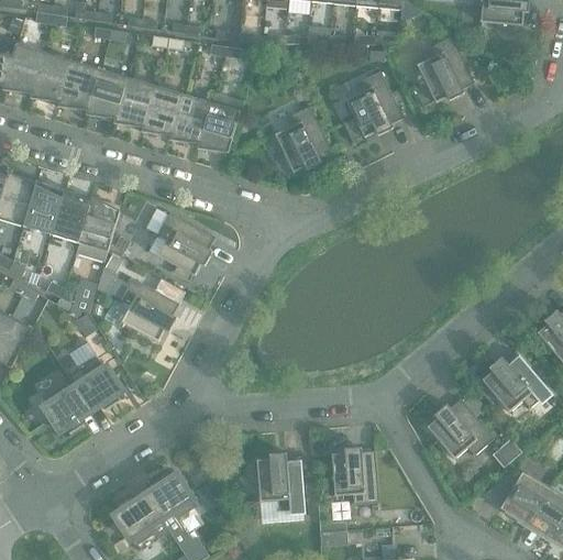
[(22,9),(23,0),(8,0),(8,7),(22,9)]
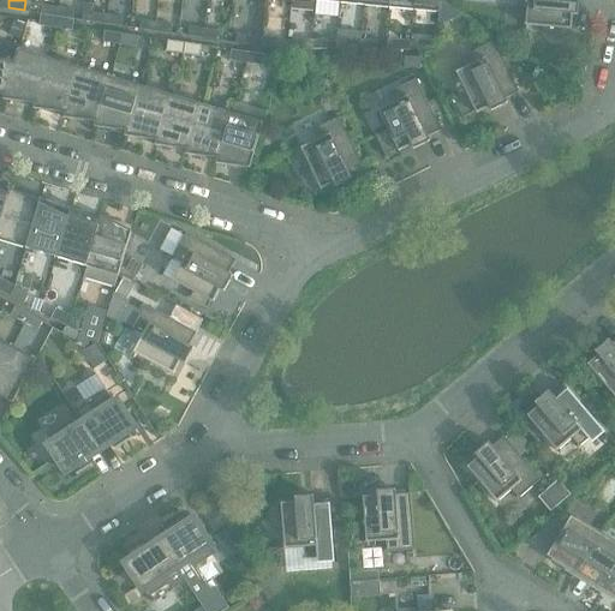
[(106,22),(107,12),(93,11),(94,1),(83,0),(82,18),(90,19),(106,22)]
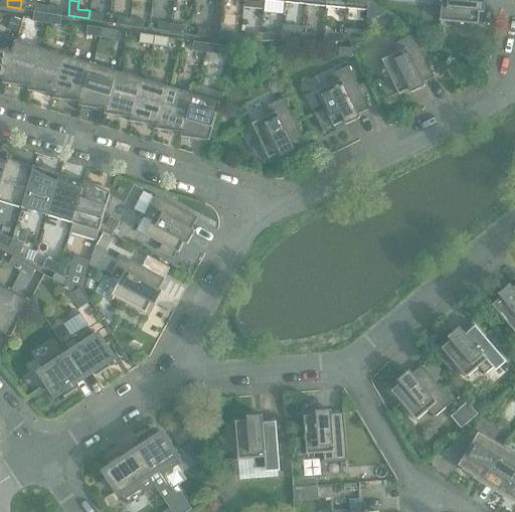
[(367,8),(367,0),(346,0),(345,6),(367,8)]
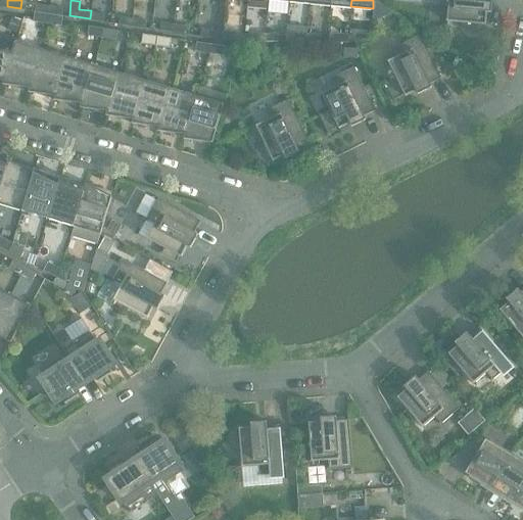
[(490,11),(491,0),(438,0),(438,3),(439,3),(440,2),(447,2),(446,19),(464,20),(464,21),(465,26),(467,29),(471,31),(475,31),(478,30),(481,27),(483,22),(485,22),(486,11),(490,11)]
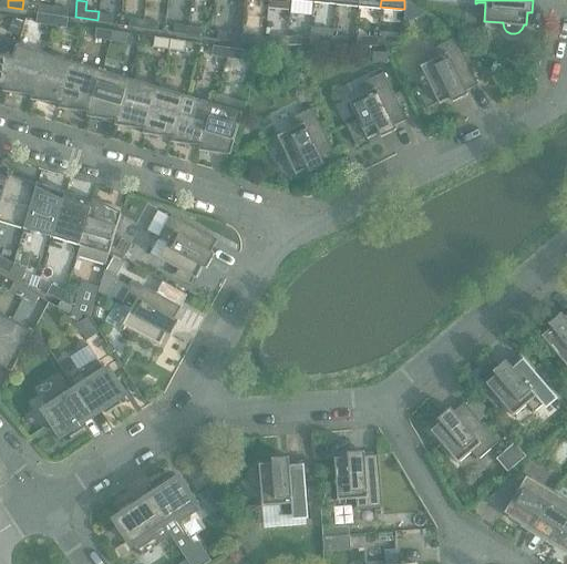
[(52,13),(53,4),(39,2),(38,11),(52,13)]
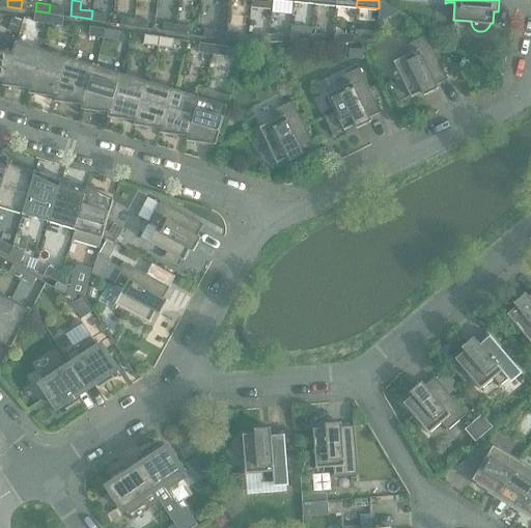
[(62,15),(63,6),(50,4),(49,12),(62,15)]
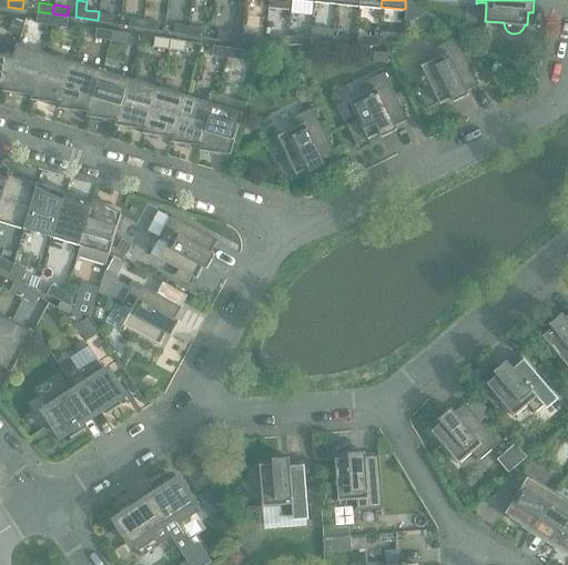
[(50,23),(52,13),(38,11),(37,11),(36,21),(50,23)]
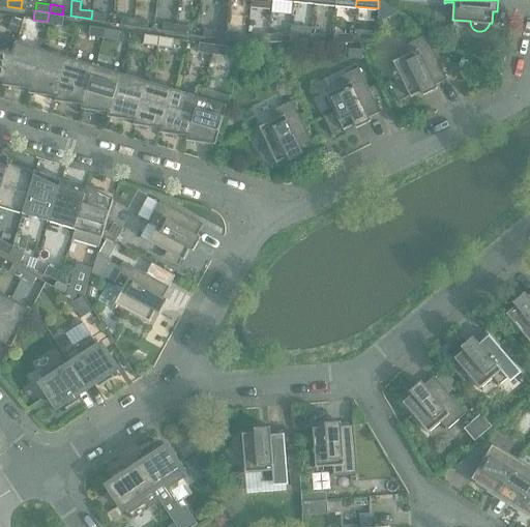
[(105,21),(106,12),(92,10),(91,19),(105,21)]
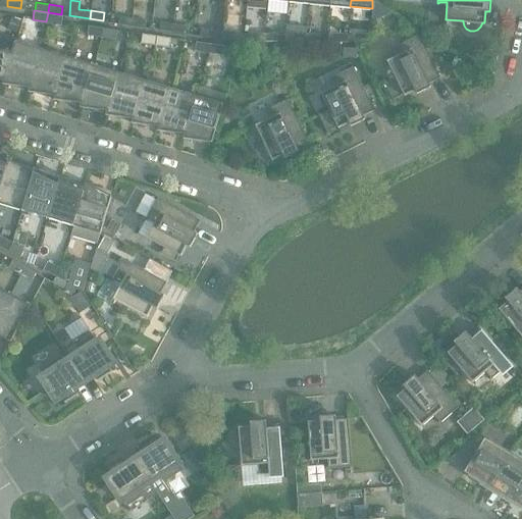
[(61,23),(62,14),(61,14),(48,12),(46,21),(61,23)]
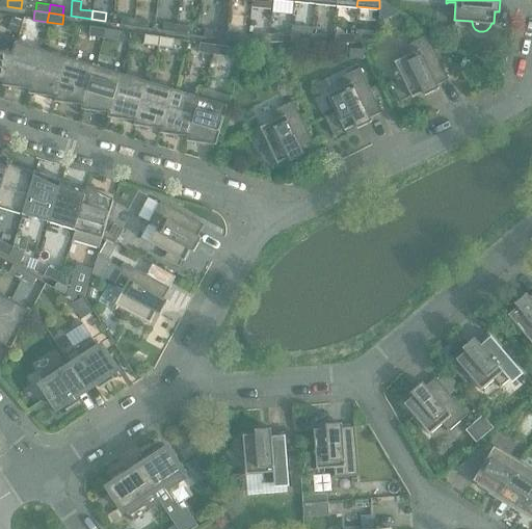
[(18,31),(21,18),(12,15),(8,29),(18,31)]
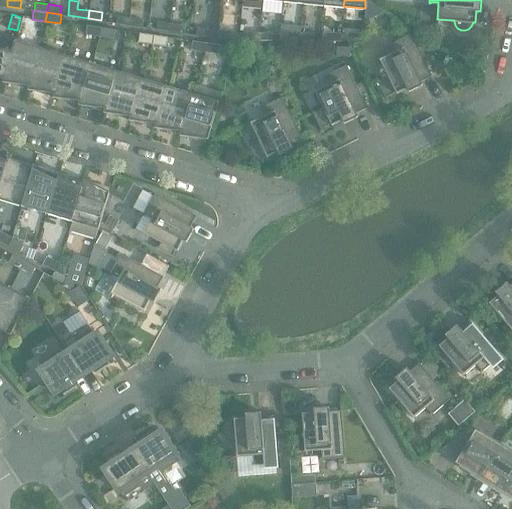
[(128,24),(129,16),(117,14),(115,22),(128,24)]
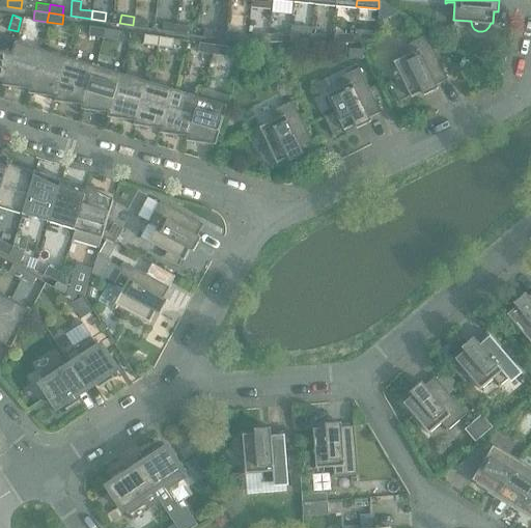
[(146,27),(147,19),(134,17),(133,25),(146,27)]
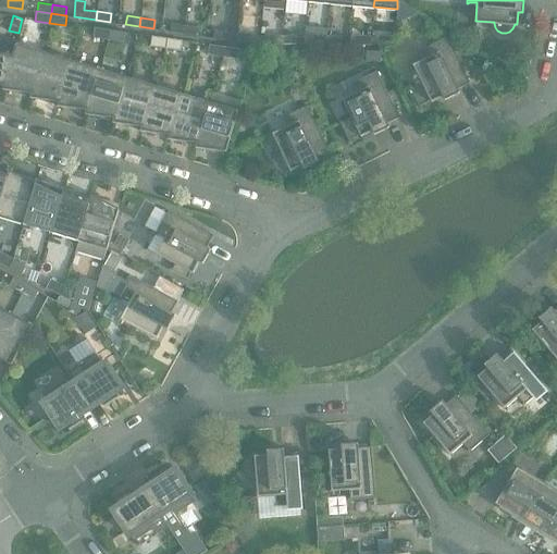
[(183,33),(185,24),(171,22),(170,31),(183,33)]
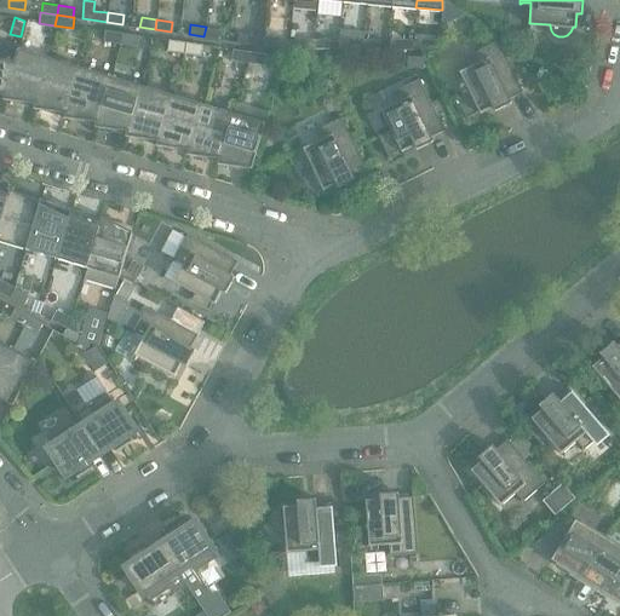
[(219,39),(222,29),(206,27),(204,36),(219,39)]
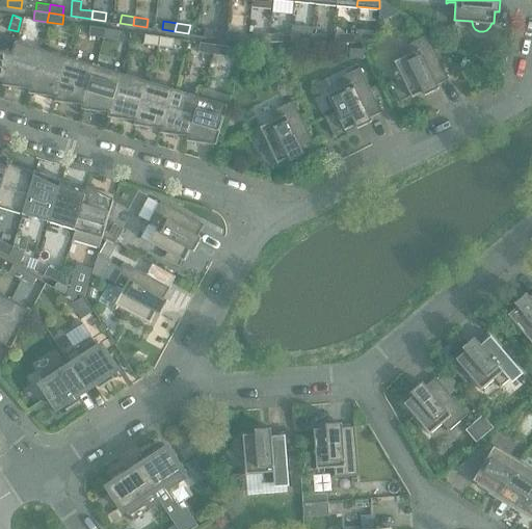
[(103,36),(104,27),(90,25),(88,34),(103,36)]
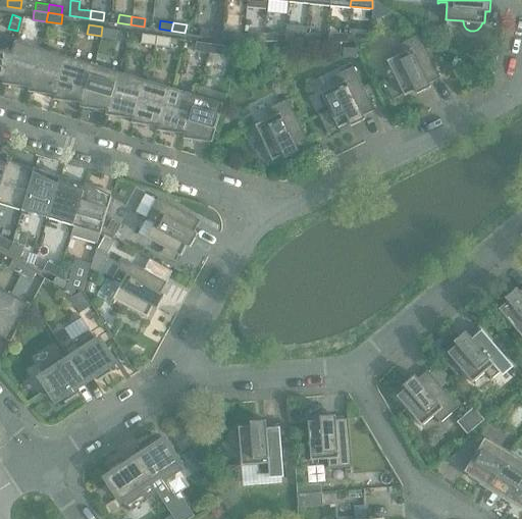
[(115,38),(116,29),(102,27),(101,36),(115,38)]
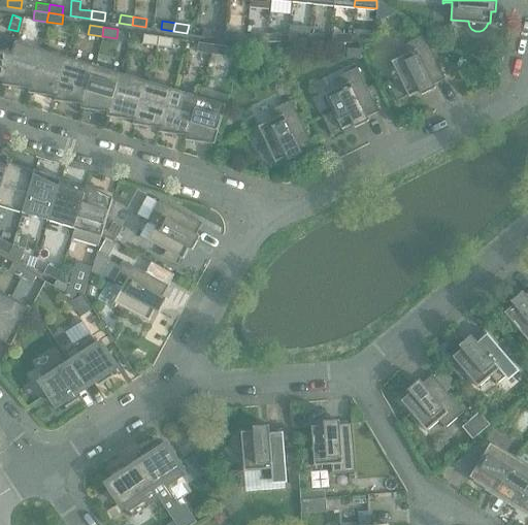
[(217,37),(219,29),(203,27),(202,35),(217,37)]
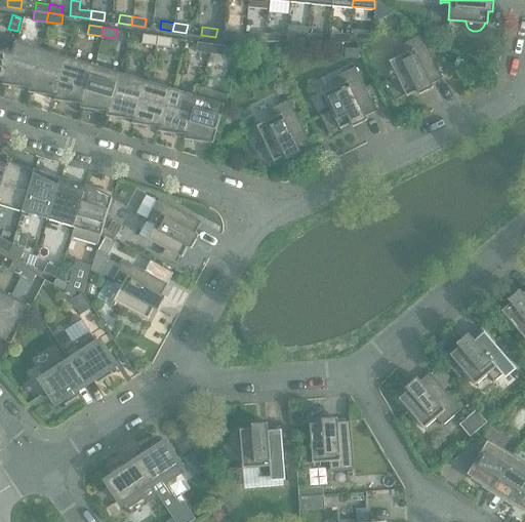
[(238,39),(238,31),(223,30),(223,38),(238,39)]
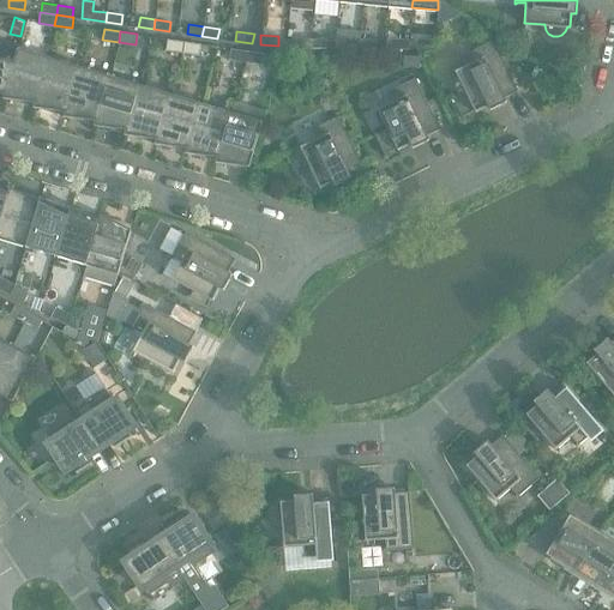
[(181,52),(184,41),(167,37),(166,49),(181,52)]
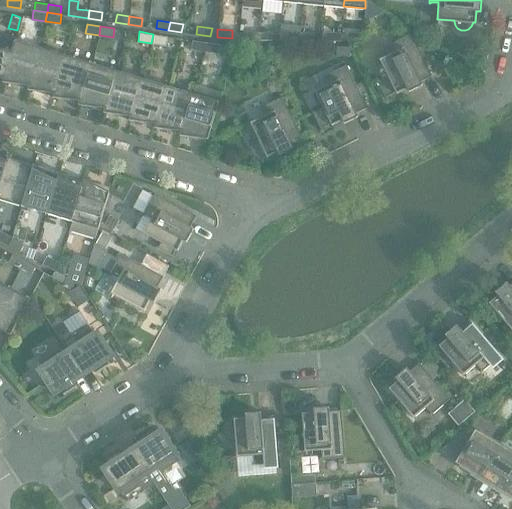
[(259,39),(259,31),(246,31),(246,39),(259,39)]
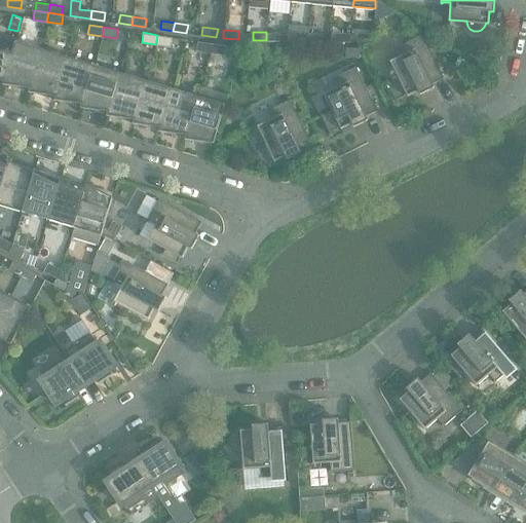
[(279,40),(279,32),(266,32),(266,40),(279,40)]
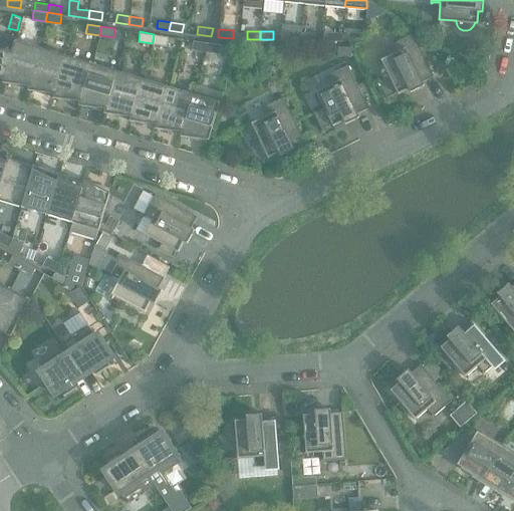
[(301,39),(301,31),(288,31),(288,39),(301,39)]
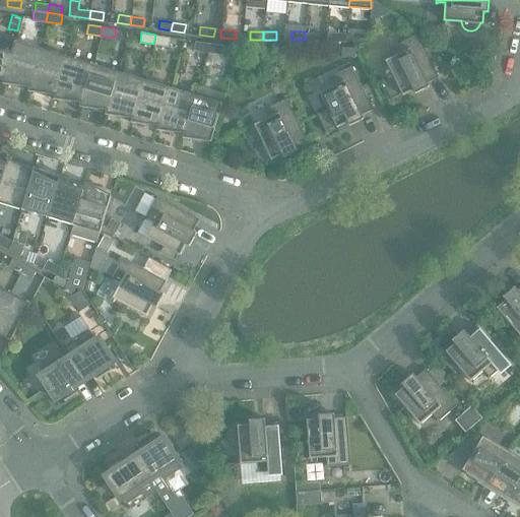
[(318,41),(318,33),(305,31),(305,40),(318,41)]
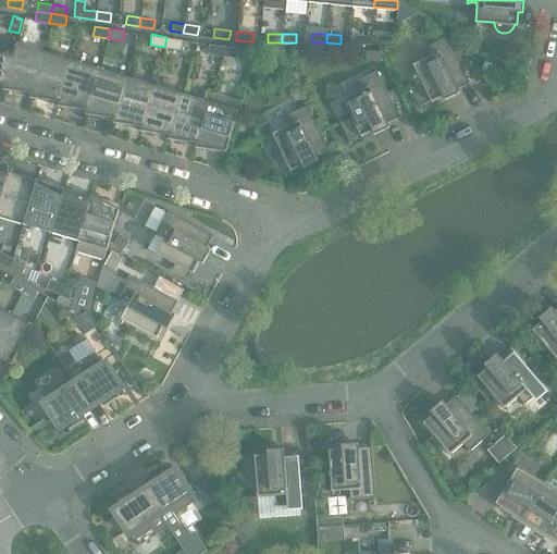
[(370,44),(370,35),(355,35),(355,44),(370,44)]
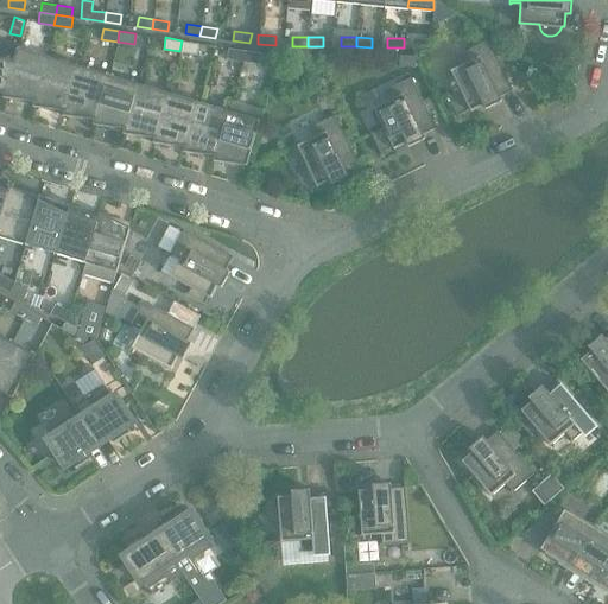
[(430,48),(430,38),(412,38),(412,48),(430,48)]
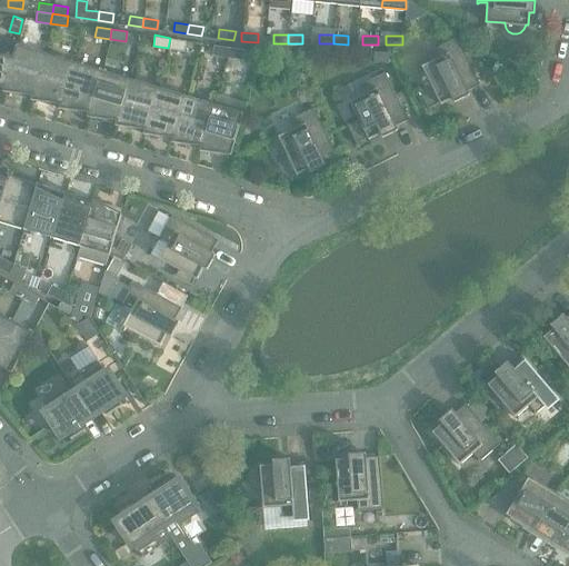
[(480,83),(456,36),(431,48),(432,49),(433,49),(438,57),(421,65),(430,83),(421,88),(420,87),(418,88),(429,108),(430,108),(430,106),(439,101),(440,102),(451,97),(453,101),(469,93),(467,89),(480,83)]
